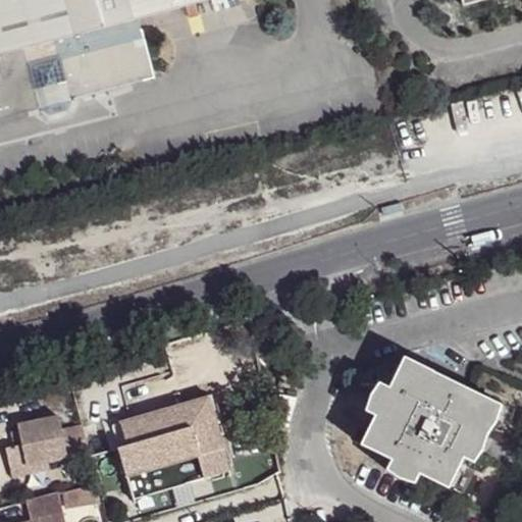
[(0,0),(0,119),(155,80),(143,30),(133,33),(131,21),(140,19),(212,0),(0,0)]
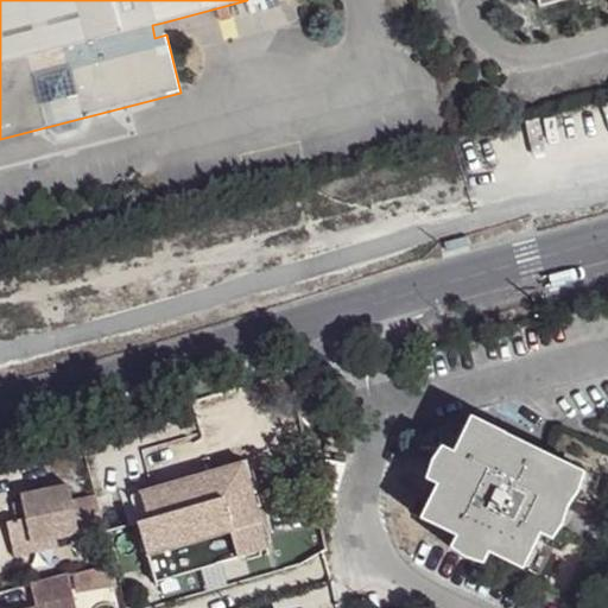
[(163,23),(152,25),(154,38),(166,35),(163,23)]
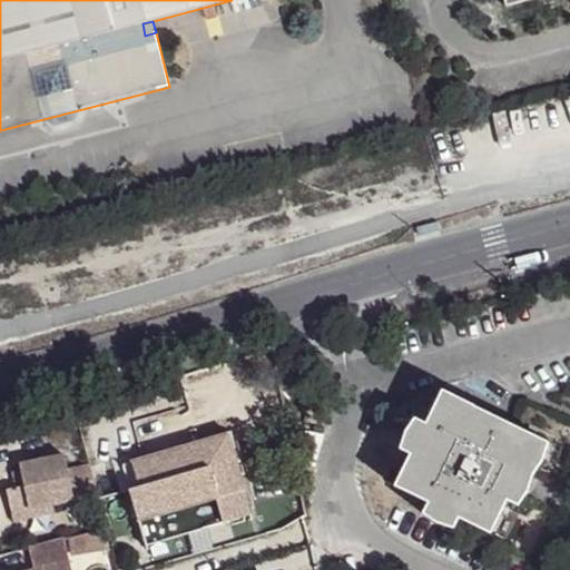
[(547,443),(440,392),(423,424),(412,421),(403,433),(399,450),(409,455),(394,487),(425,503),(421,514),(433,527),(450,528),(457,519),(489,533),(504,503),(516,507),(526,493),(530,477),(547,443)]
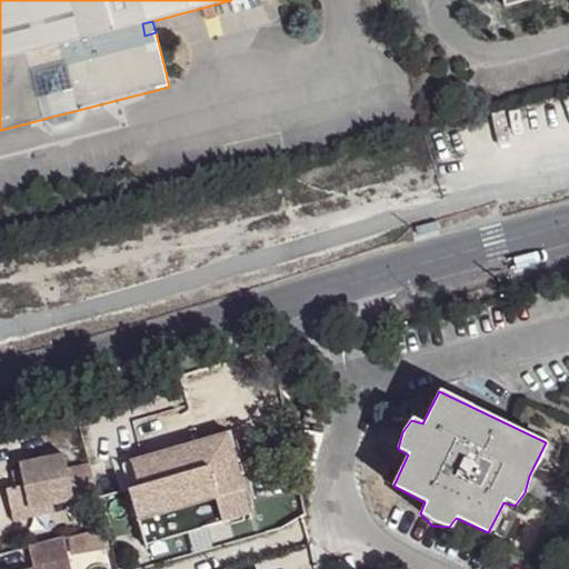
[(227,435),(206,442),(213,463),(235,459),(227,435)]
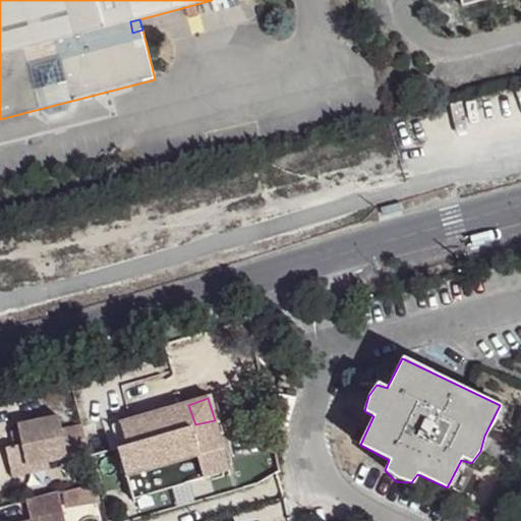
[(188,405),(114,428),(122,453),(130,451),(136,471),(196,453),(205,477),(231,470),(215,420),(195,424),(188,405)]
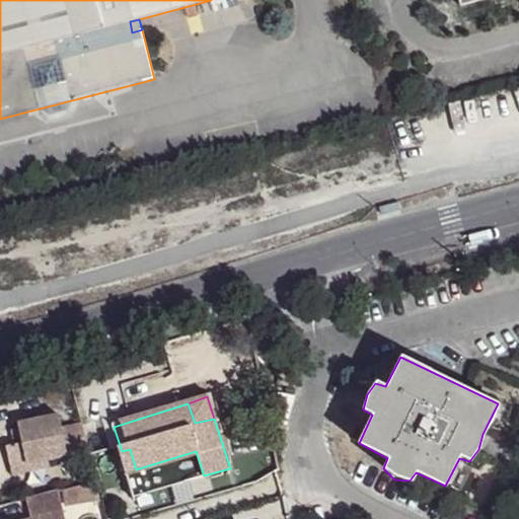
[(65,429),(60,414),(18,422),(19,429),(21,442),(14,443),(4,444),(7,472),(27,470),(26,461),(46,458),(73,454),(65,429)]
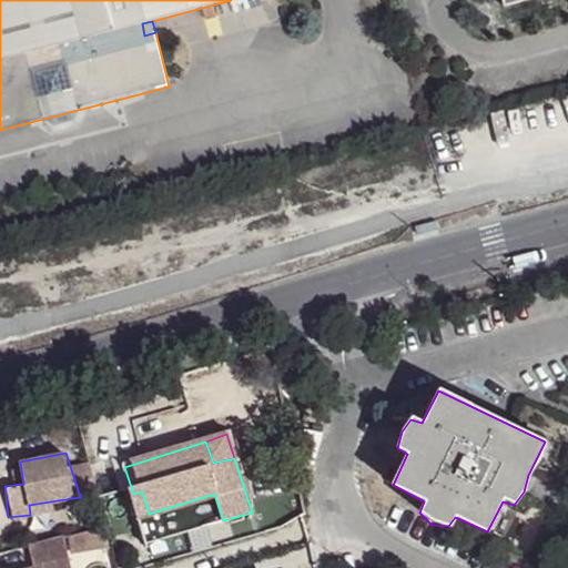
[(95,493),(87,464),(71,469),(80,497),(95,493)]
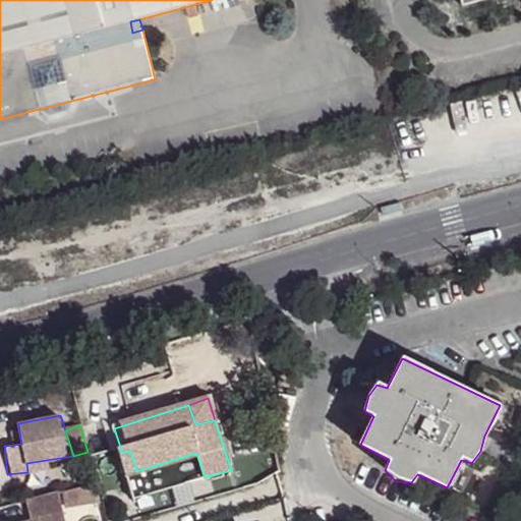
[(19,430),(12,431),(14,445),(21,444),(19,430)]
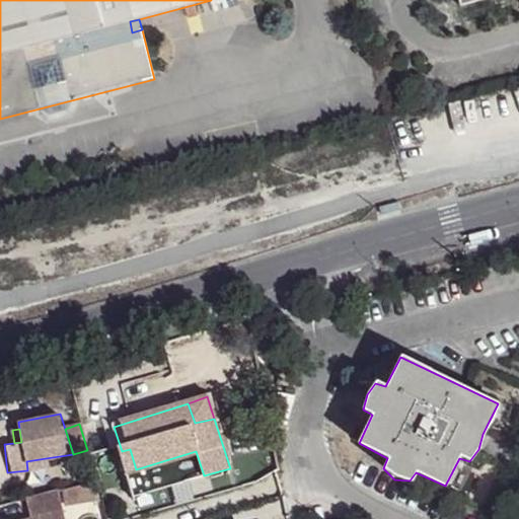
[(196,451),(136,469),(144,493),(204,475),(196,451)]
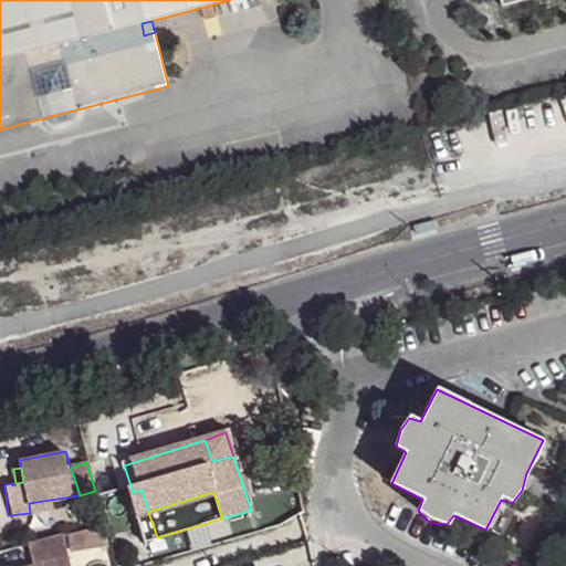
[(29,503),(30,513),(52,509),(50,500),(29,503)]
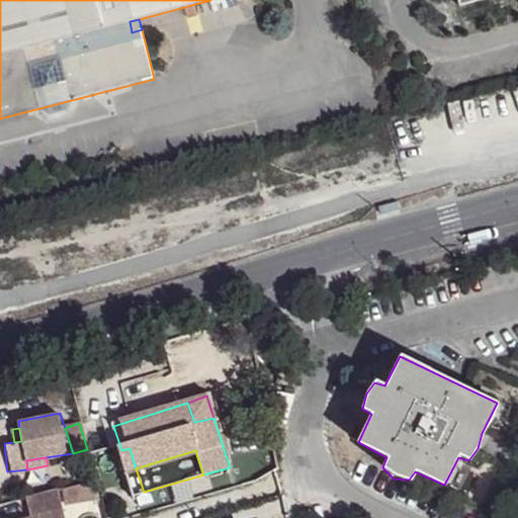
[(83,485),(71,487),(74,503),(87,500),(100,497),(96,483),(83,485)]
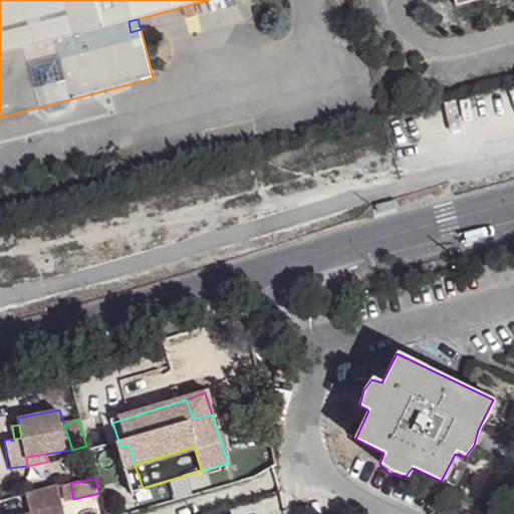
[(73,499),(70,483),(59,485),(62,501),(73,499)]
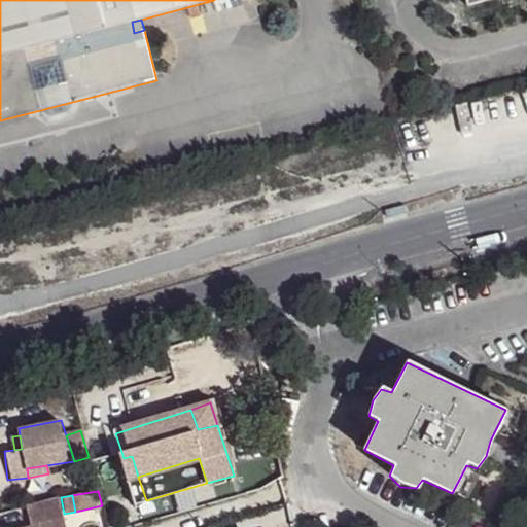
[(65,526),(59,498),(25,505),(28,524),(15,526),(65,526)]
